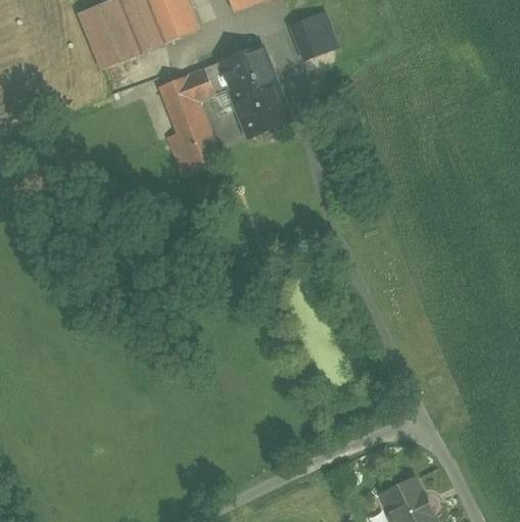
[(140,53),(163,44),(145,0),(107,0),(74,13),(97,74),(141,56),(140,53)]
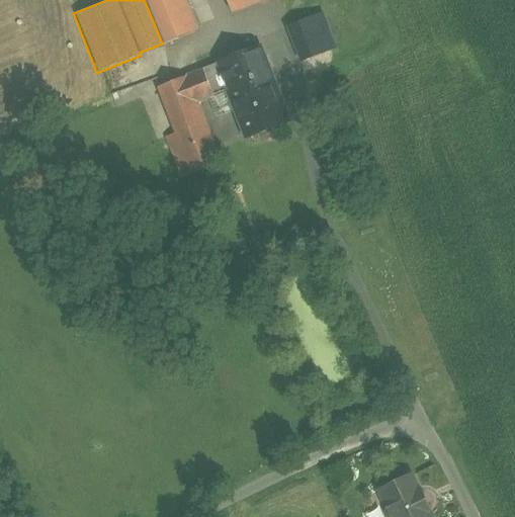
[(144,0),(162,44),(193,30),(181,0),(144,0)]
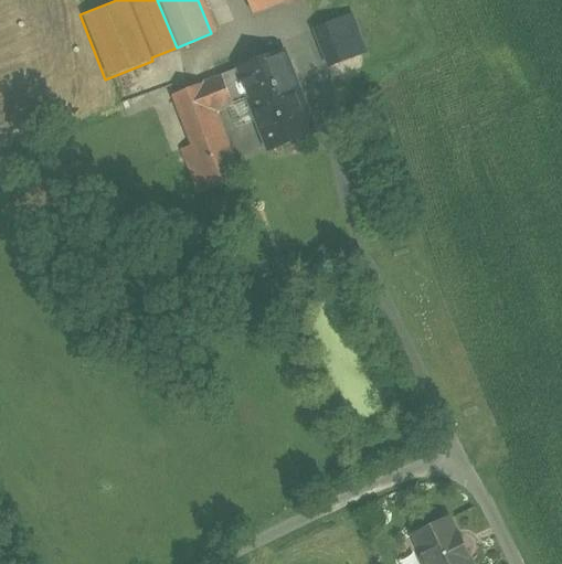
[(244,0),(250,12),(281,0),(244,0)]
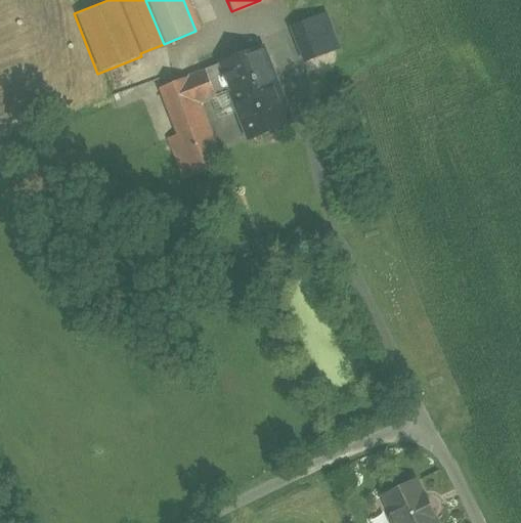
[(340,46),(326,10),(287,26),(302,61),(340,46)]
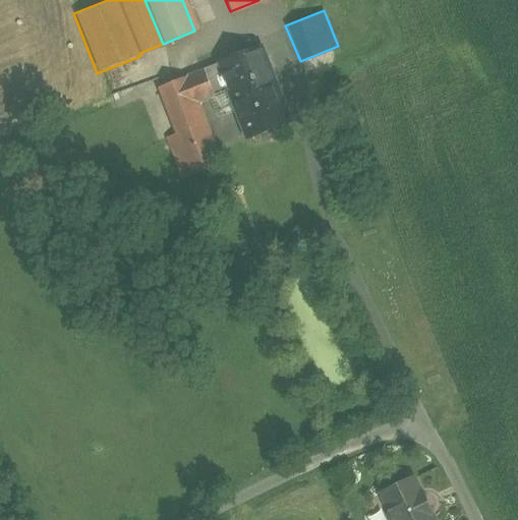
[(257,47),(158,87),(175,132),(165,136),(181,177),(218,163),(193,102),(227,90),(225,83),(266,68),(257,47)]
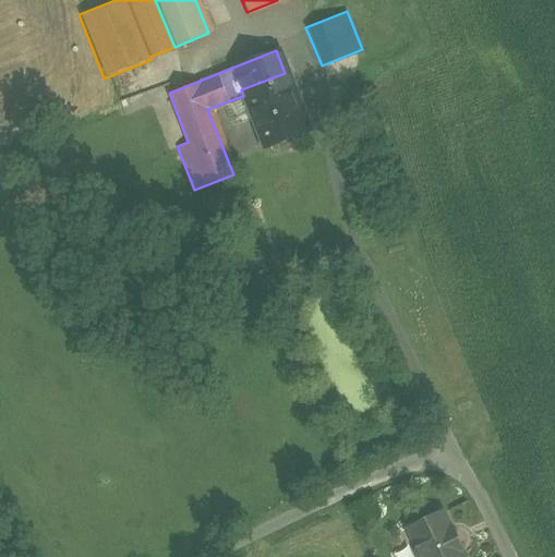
[(285,73),(241,89),(243,96),(263,147),(308,130),(285,73)]
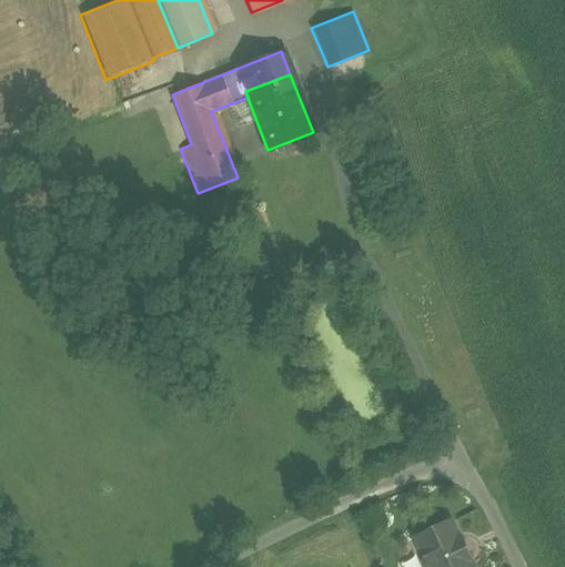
[(475,566),(451,517),(410,537),(421,558),(420,562),(422,566),(475,566)]
